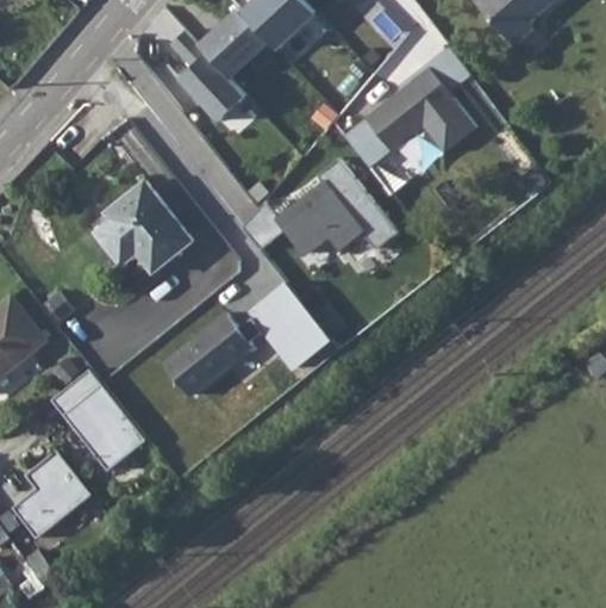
[(256,0),(243,12),(272,44),(277,51),(319,14),(304,0),(256,0)]
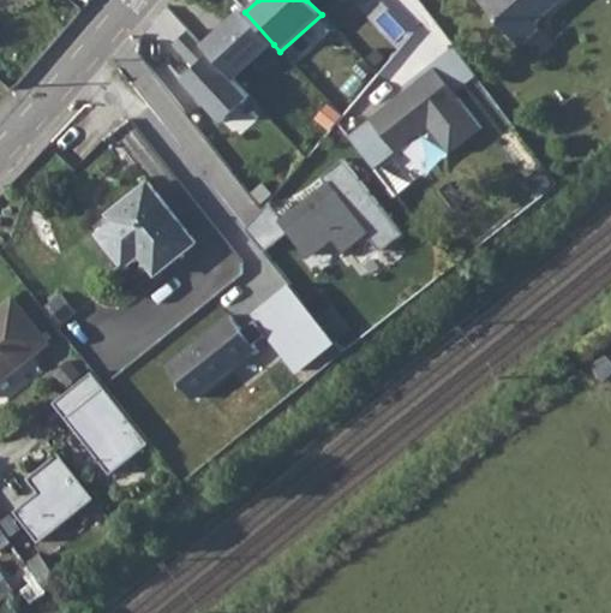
[(478,0),(516,41),(519,37),(528,37),(538,30),(539,19),(559,0),(478,0)]
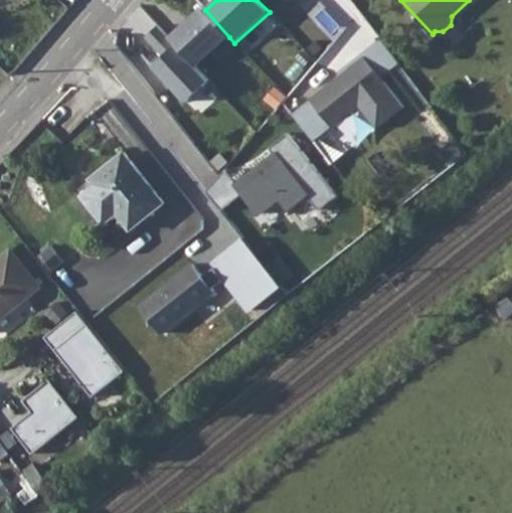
[(203,7),(170,37),(196,66),(229,37),(205,10),(203,7)]
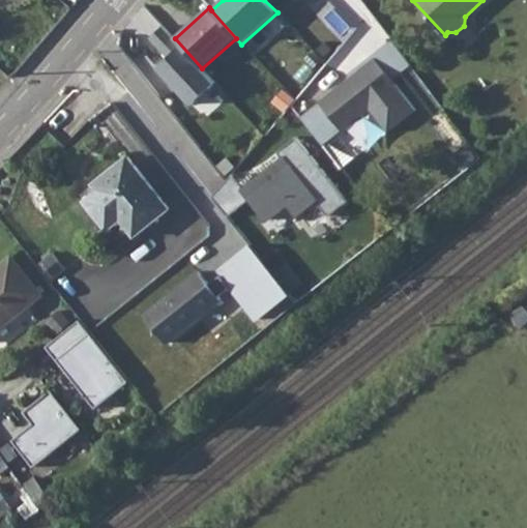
[(164,28),(150,40),(167,59),(156,68),(191,106),(215,83),(202,68),(175,38),(164,28)]
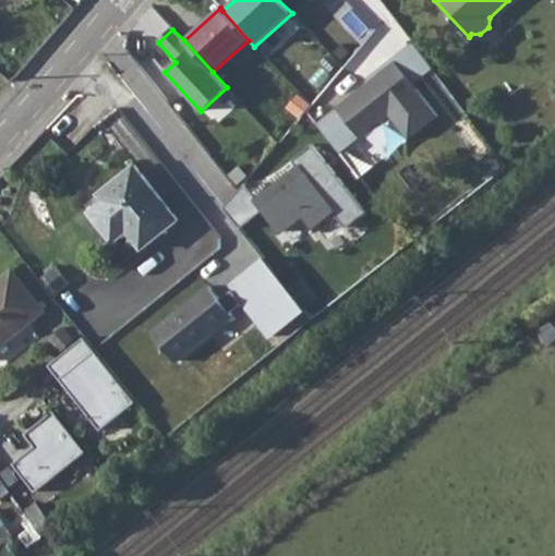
[(395,60),(316,121),(339,155),(387,117),(405,139),(434,115),(395,60)]
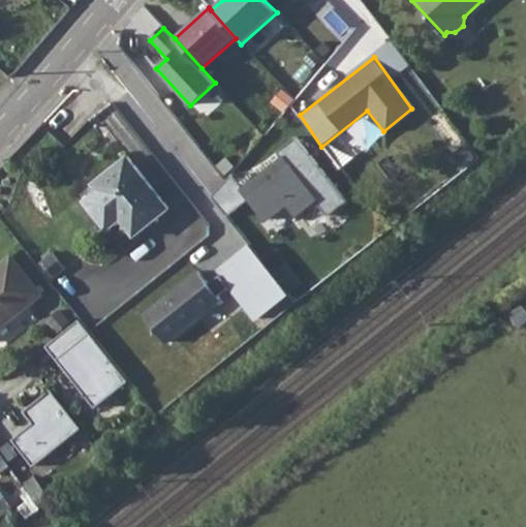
[(229,174),(210,197),(225,218),(248,200),(264,221),(287,207),(295,218),(315,203),(329,217),(347,203),(296,136),(277,152),(281,158),(242,189),(229,174)]
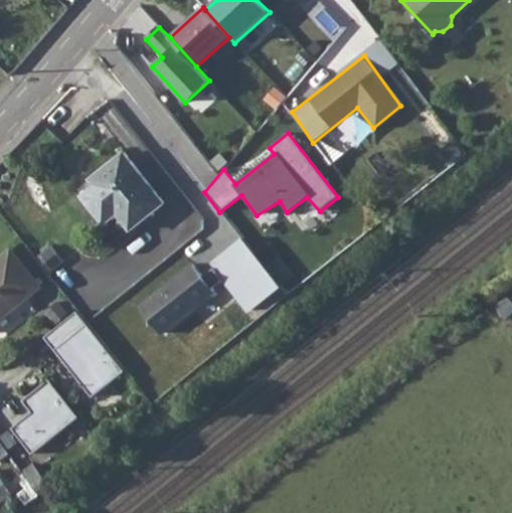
[(161,203),(122,154),(88,180),(93,187),(79,197),(103,225),(116,215),(127,229),(161,203)]
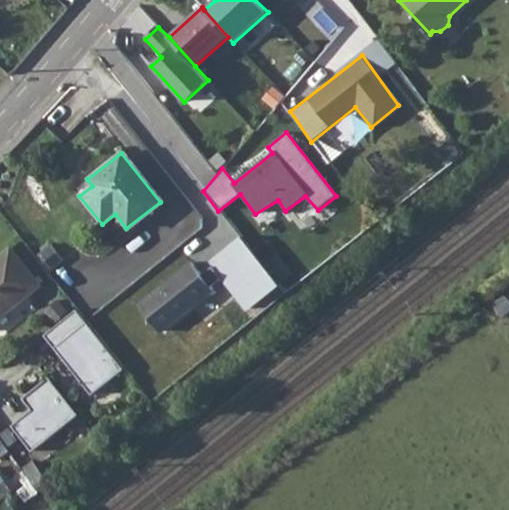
[(238,238),(207,262),(245,310),(262,297),(275,286),(238,238)]
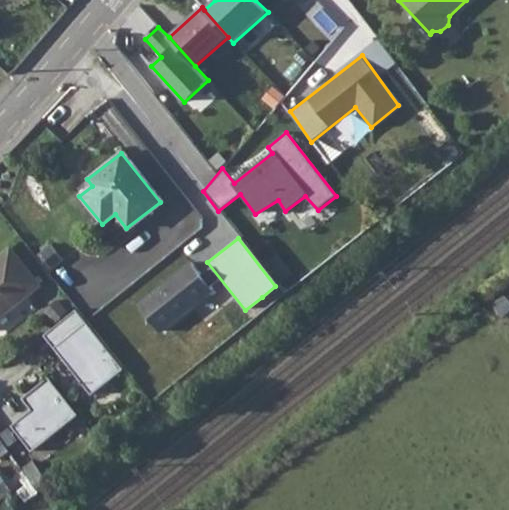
[(8,251),(0,257),(0,317),(37,287),(8,251)]
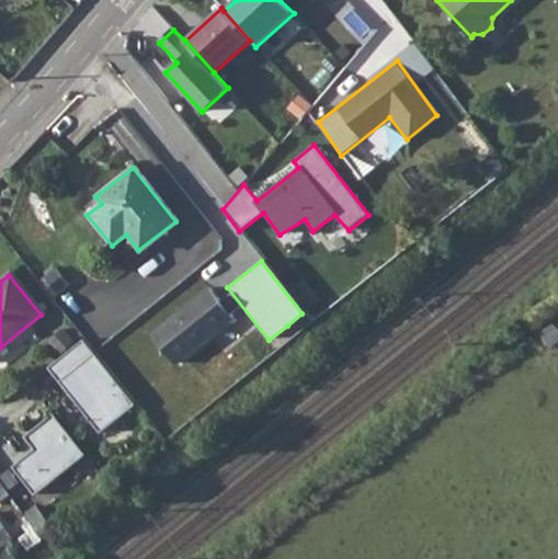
[(212,289),(154,333),(178,365),(236,321),(212,289)]
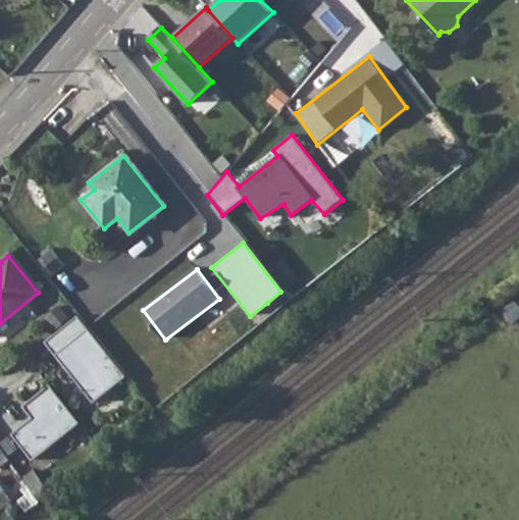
[(267,303),(250,316),(258,325),(274,312),(267,303)]
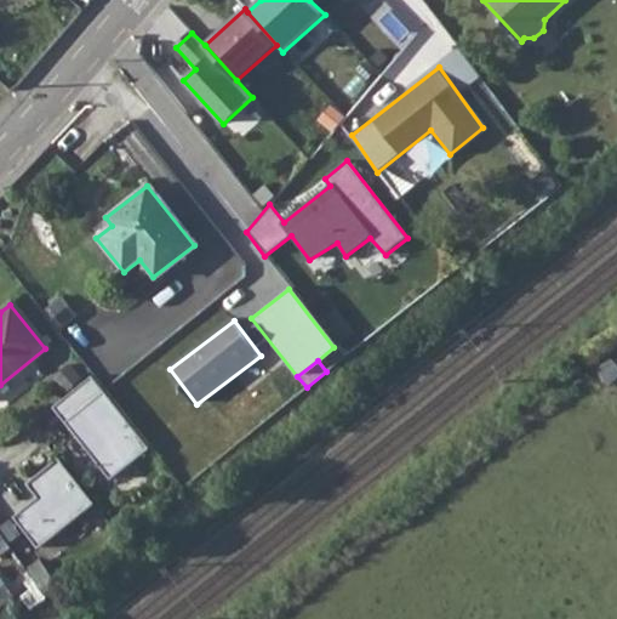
[(92,379),(57,405),(113,478),(148,450),(92,379)]
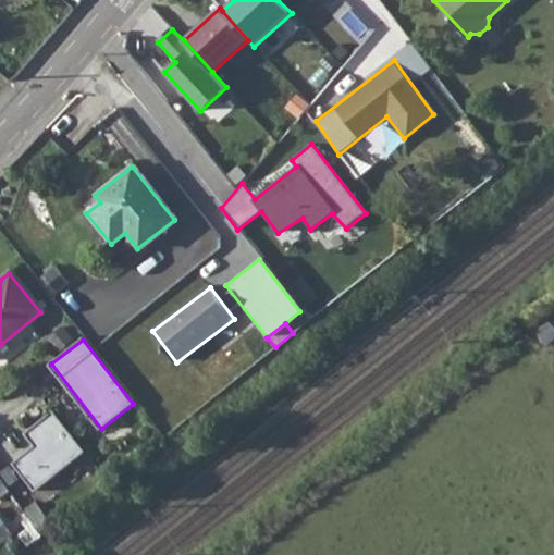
[(84,452),(51,410),(23,434),(33,446),(11,464),(33,492),(84,452)]
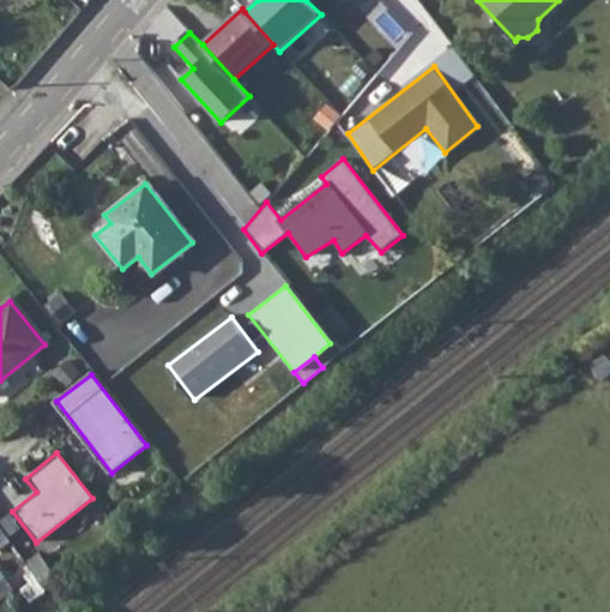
[(11,611),(0,597),(0,611),(11,611)]
